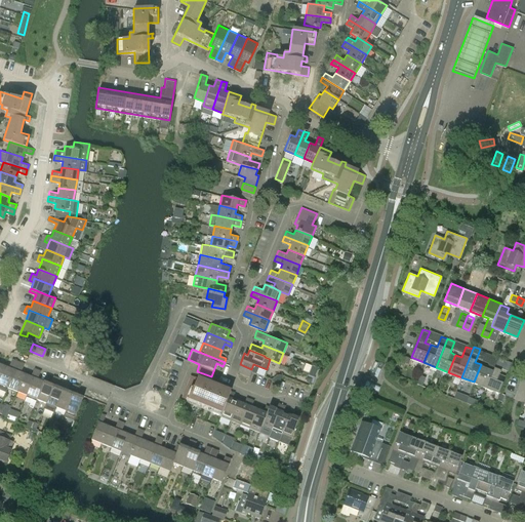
[(474,382),(486,387),(497,358),(491,356),(487,367),(481,364),(474,382)]
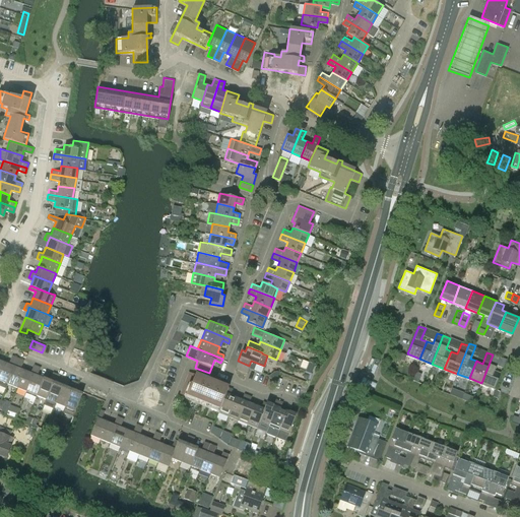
[(0,384),(5,387),(7,382),(17,357),(11,354),(8,363),(4,362),(0,372),(0,384)]
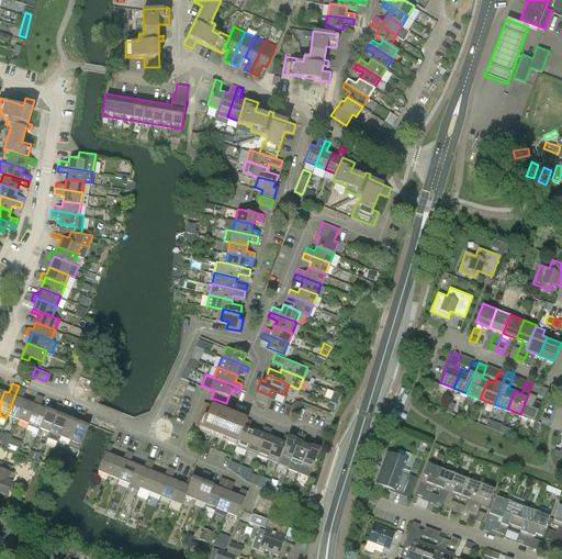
[(532,383),(520,414),(534,420),(541,401),(535,398),(539,387),(532,383)]
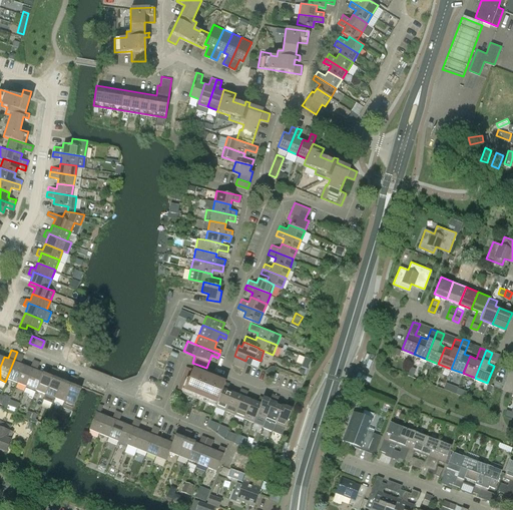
[(7,377),(17,381),(23,364),(19,363),(23,354),(17,352),(7,377)]
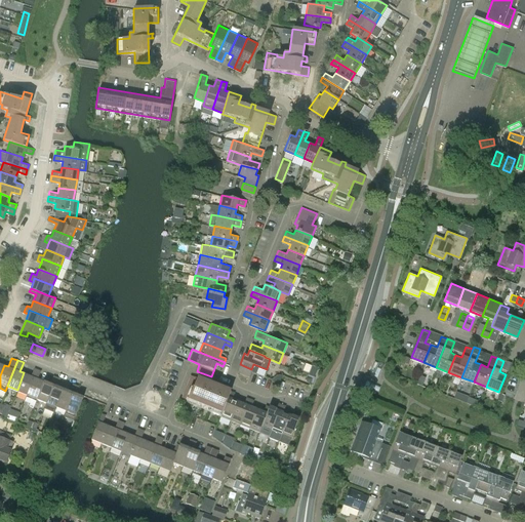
[(249,375),(251,369),(240,364),(237,370),(249,375)]
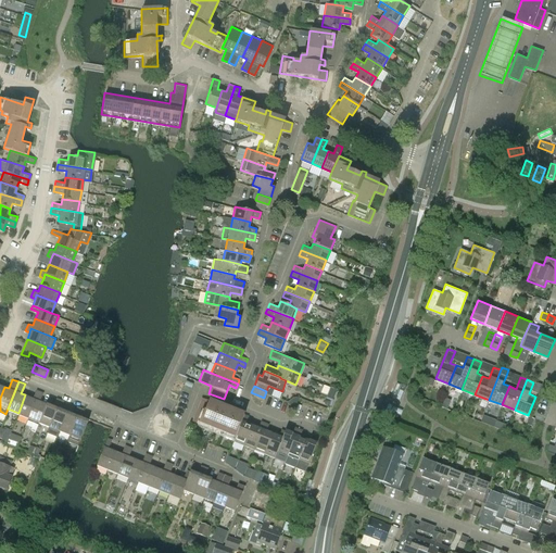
[(19,413),(28,417),(39,390),(36,389),(32,398),(25,394),(19,413)]
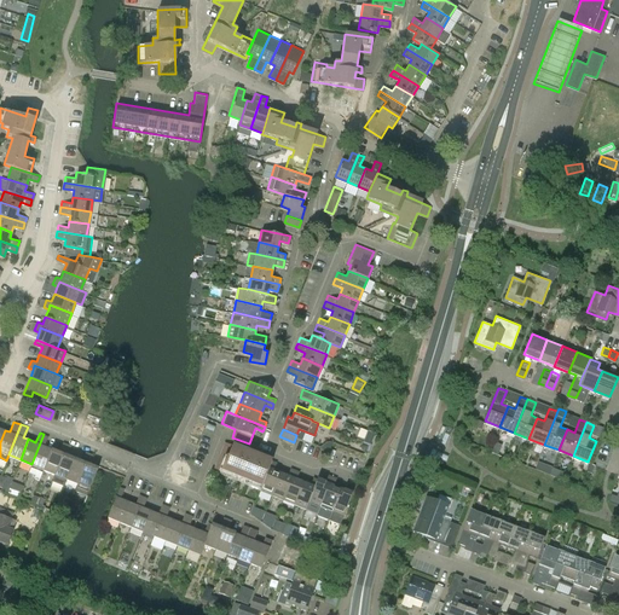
[(42,469),(51,448),(44,445),(47,435),(44,434),(32,464),(29,470),(33,471),(35,477),(39,479),(42,469)]
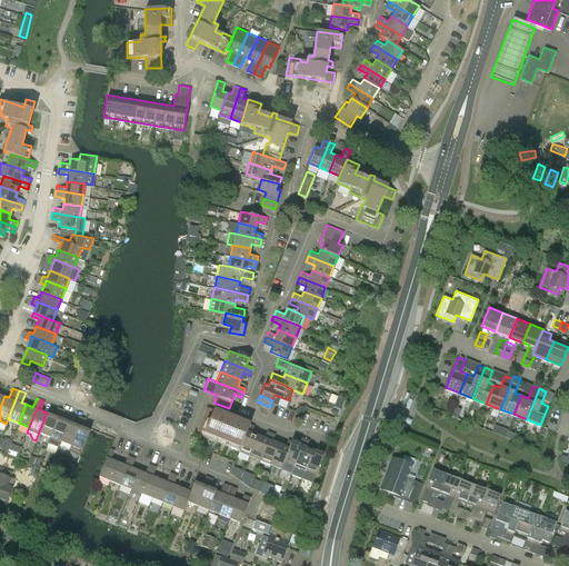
[(39,432),(50,435),(61,408),(58,406),(53,415),(47,413),(39,432)]
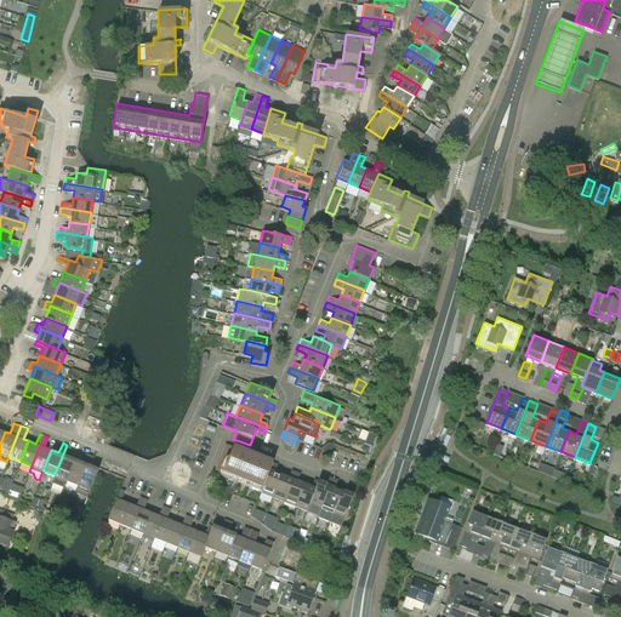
[(261,486),(272,461),(226,443),(215,468),(261,486)]
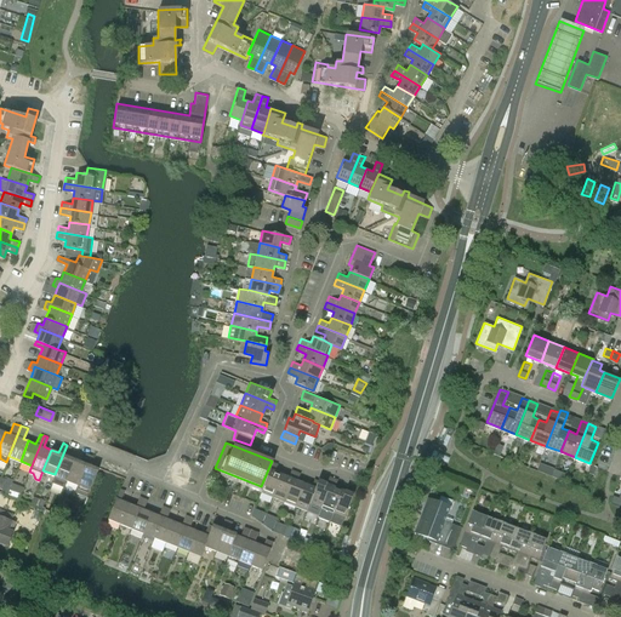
[(66,479),(74,460),(67,456),(70,446),(67,445),(55,474),(52,481),(63,486),(66,479)]
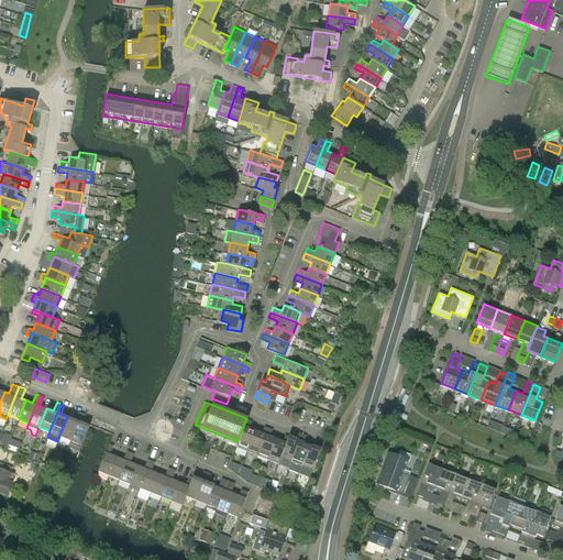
[(59,435),(70,439),(81,412),(77,410),(74,419),(67,417),(59,435)]
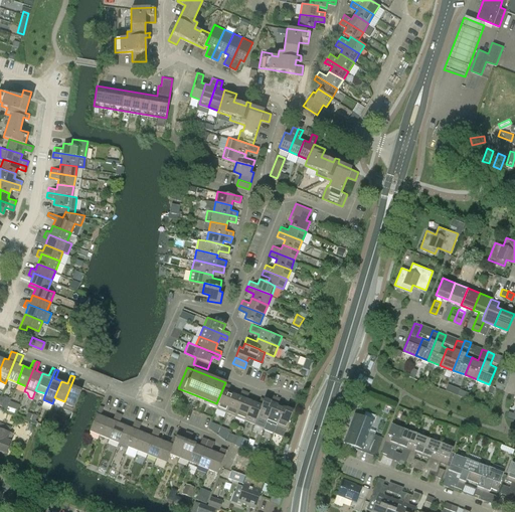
[(74,376),(64,401),(62,406),(72,410),(80,388),(74,386),(77,378),(74,376)]
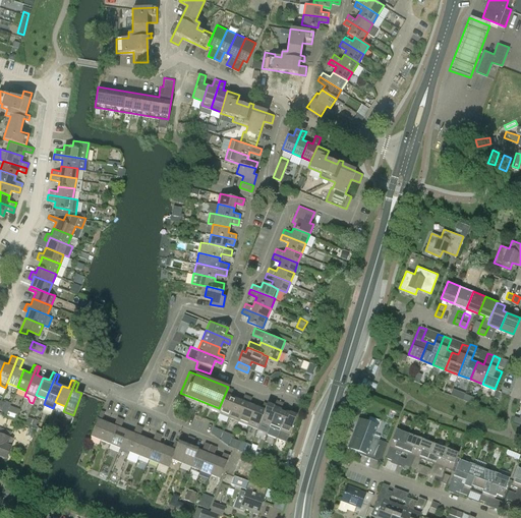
[(218,411),(228,415),(236,397),(230,395),(232,389),(228,387),(219,408),(218,411)]
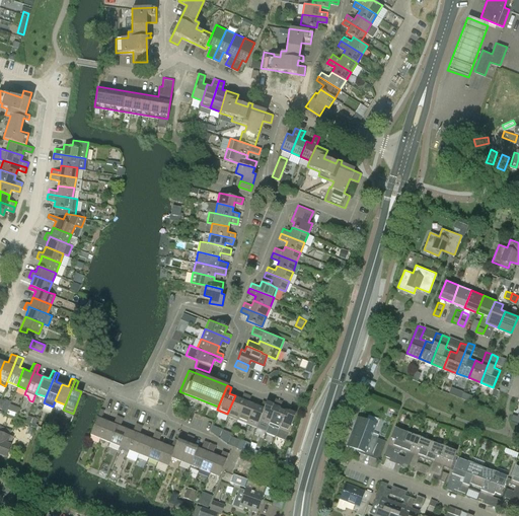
[(451,386),(450,392),(471,397),(472,391),(451,386)]
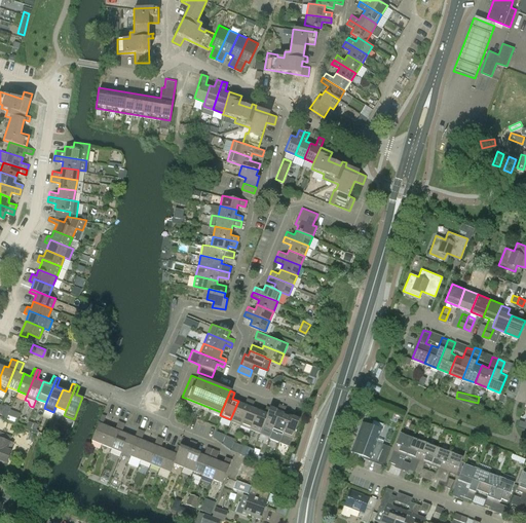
[(243,403),(238,401),(230,419),(240,423),(251,399),(247,397),(243,403)]
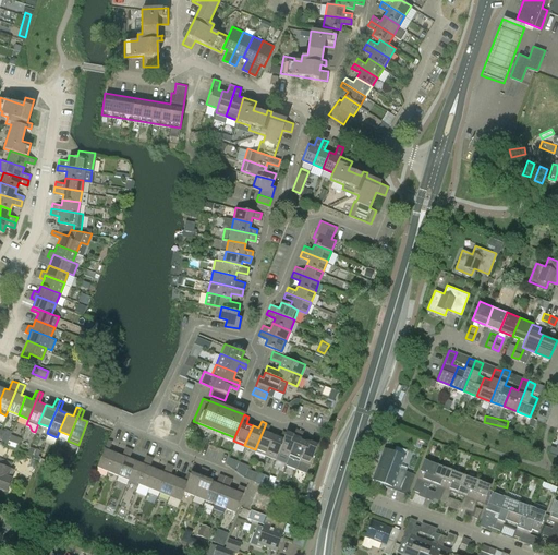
[(255,449),(265,454),(274,434),(267,431),(269,424),(266,423),(255,449)]
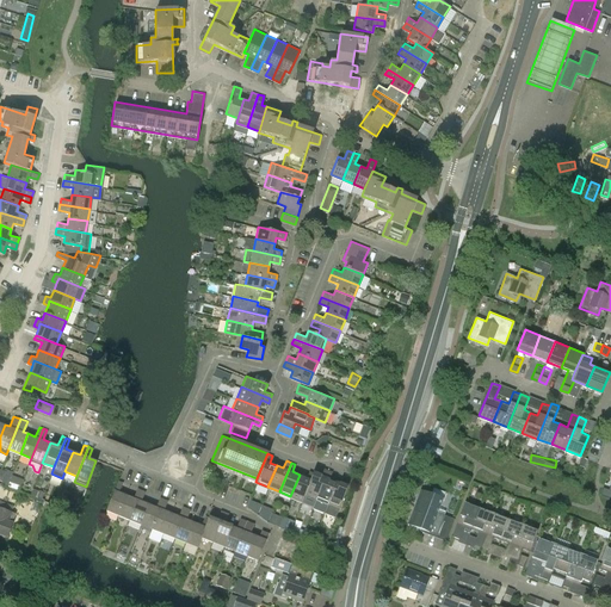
[(304,494),(316,497),(327,469),(323,468),(320,475),(313,471),(304,494)]
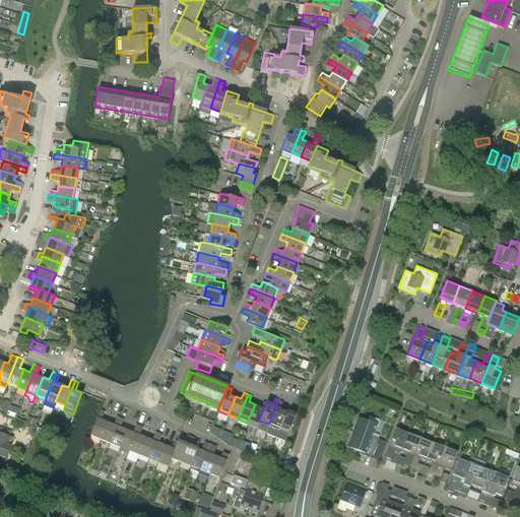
[(266,432),(275,436),(285,409),(280,407),(282,401),(278,399),(269,424),(266,432)]
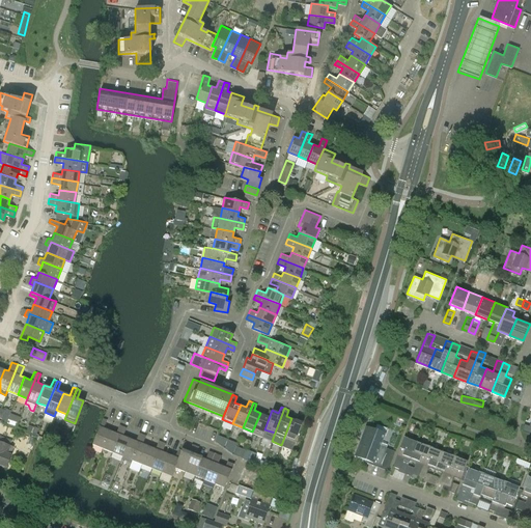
[(262,436),(264,429),(272,410),(269,409),(266,415),(260,413),(252,432),(262,436)]
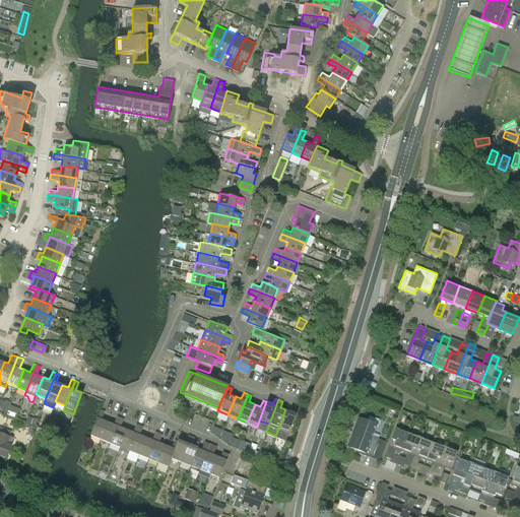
[(350,404),(346,415),(352,417),(353,414),(360,410),(361,408),(350,404)]
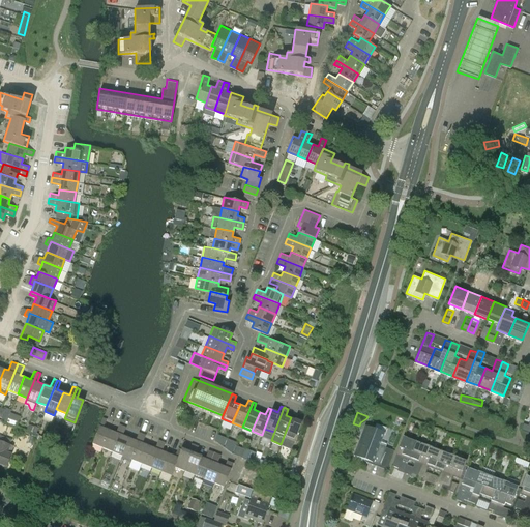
[(291,417),(281,444),(291,448),(304,415),(300,413),(297,419),(291,417)]
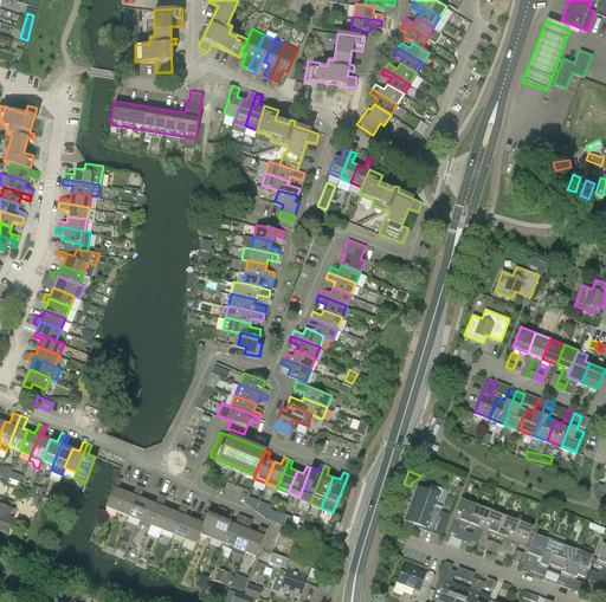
[(105,505),(117,510),(124,490),(117,487),(121,478),(117,476),(105,505)]
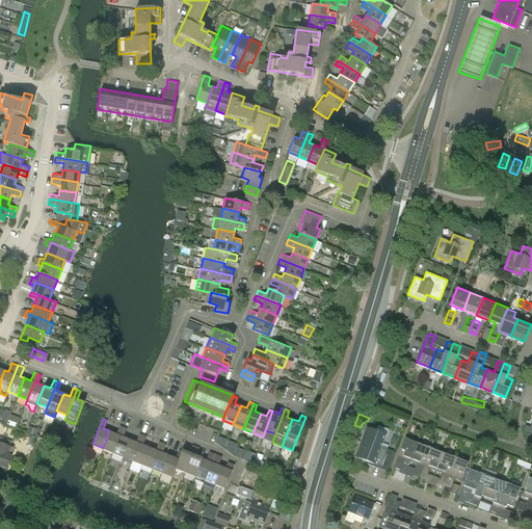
[(103,448),(112,451),(123,426),(120,425),(115,433),(109,430),(103,448)]
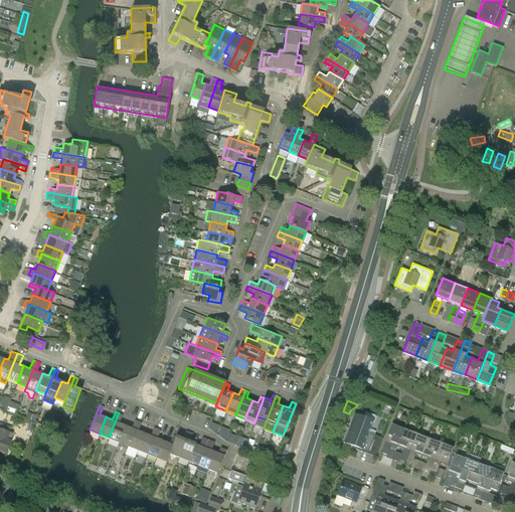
[(355,411),(344,440),(368,450),(374,433),(375,430),(369,428),(372,418),(355,411)]
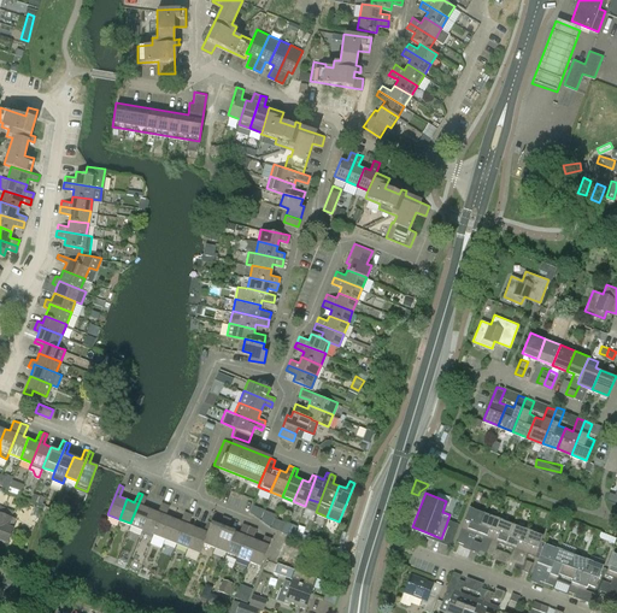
[(146,495),(142,494),(130,523),(142,528),(150,508),(142,505),(146,495)]
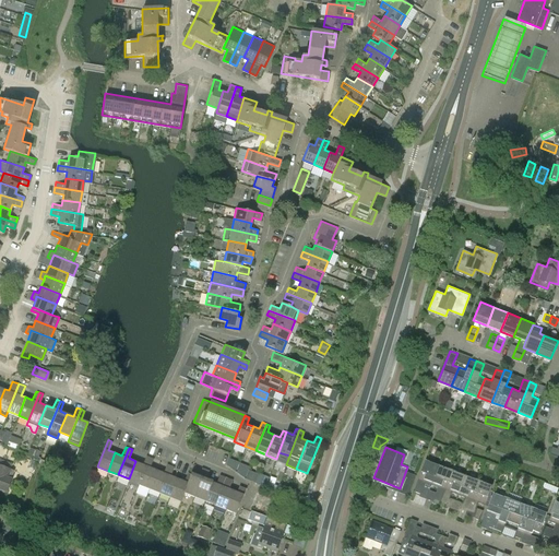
[(129,478),(139,483),(150,456),(145,454),(142,463),(135,461),(129,478)]
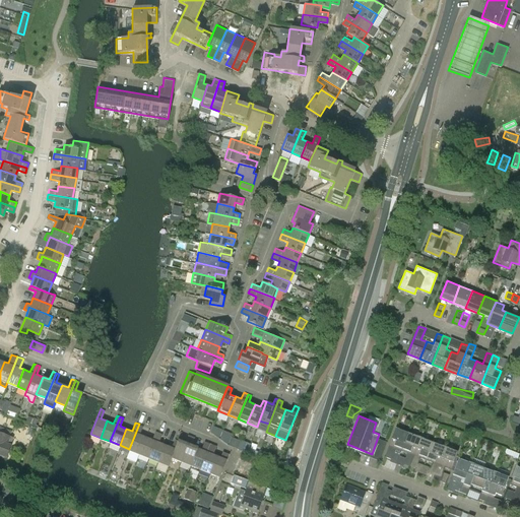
[(129,449),(139,453),(145,436),(139,434),(142,426),(139,424),(129,449)]
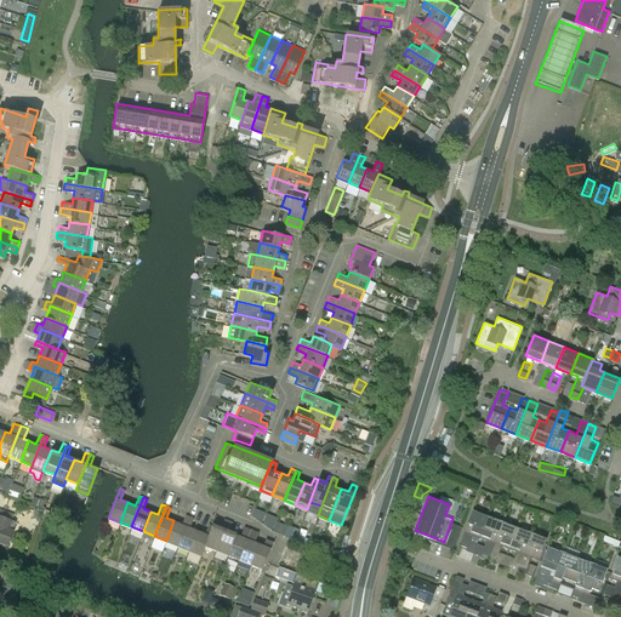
[(479,536),(486,514),(472,509),(460,543),(467,546),(472,532),(479,536)]
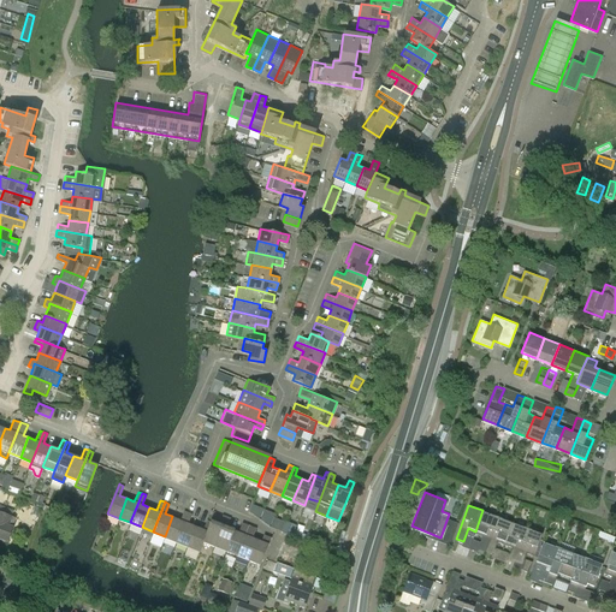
[(165,536),(176,541),(188,511),(183,510),(179,520),(172,516),(165,536)]
